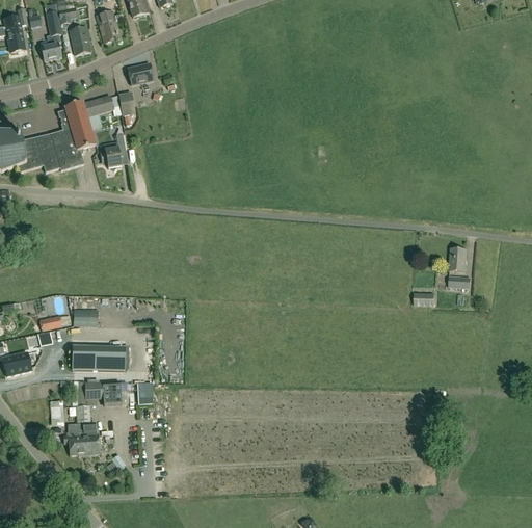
[(128,0),(133,16),(149,10),(144,0),(128,0)]
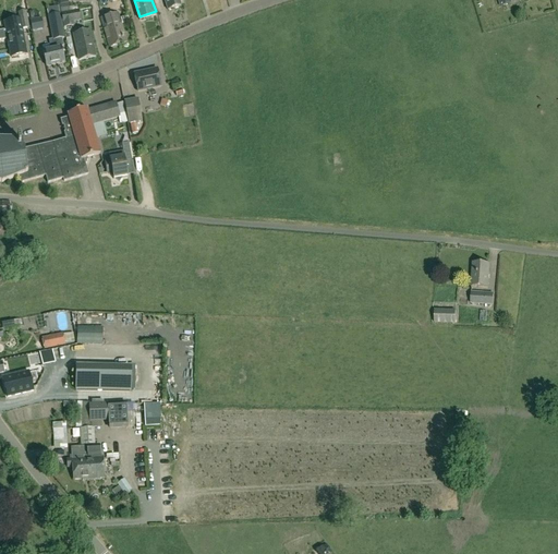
[(81,16),(79,5),(60,9),(63,24),(72,23),(74,22),(73,19),(81,16)]
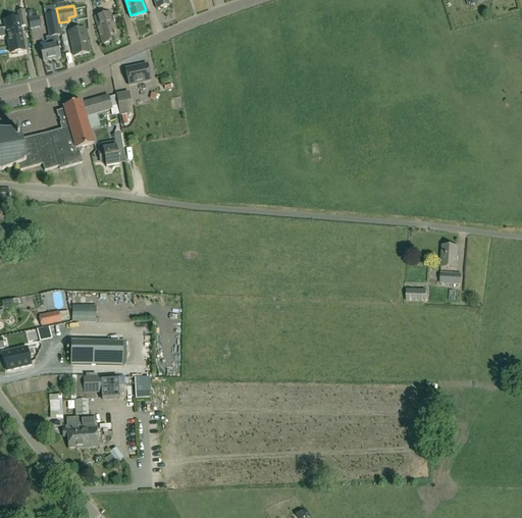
[(28,22),(24,6),(16,8),(19,23),(28,22)]
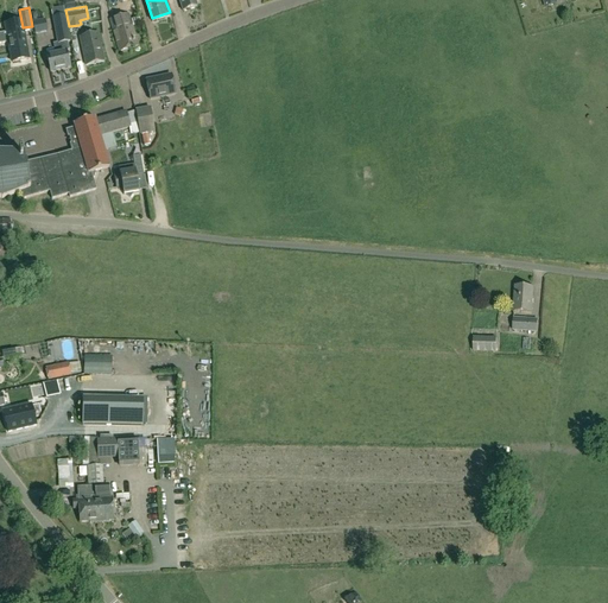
[(45,51),(50,69),(70,63),(65,46),(69,46),(68,38),(70,38),(65,11),(51,13),(57,40),(57,39),(59,48),(45,51)]
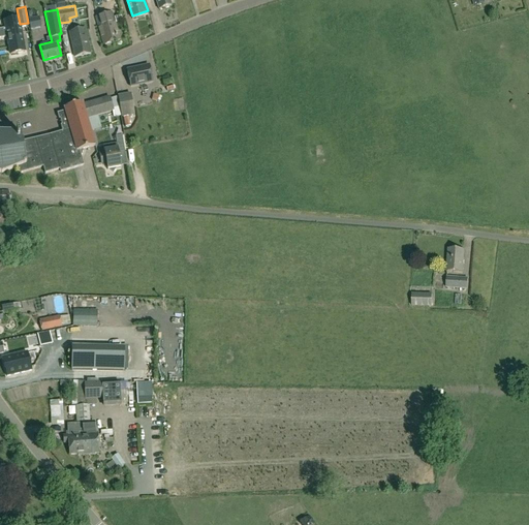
[(103,41),(119,36),(113,16),(111,17),(110,12),(98,16),(100,20),(97,21),(103,41)]
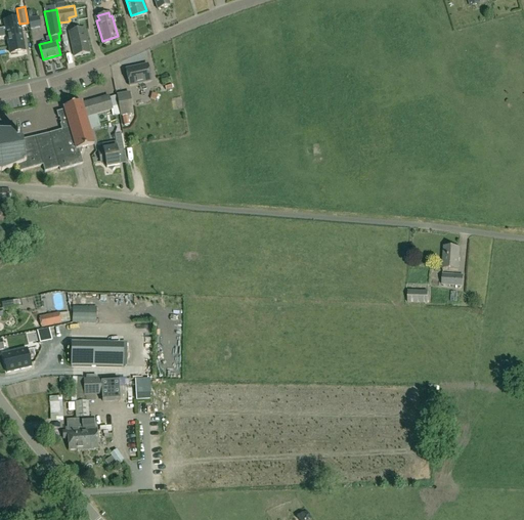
[(0,25),(0,34),(7,33),(10,51),(25,48),(22,30),(16,31),(15,23),(0,25)]
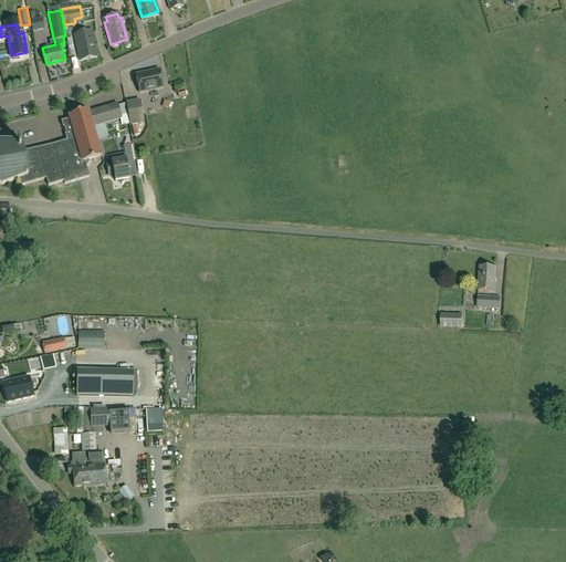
[(79,56),(96,53),(91,27),(74,30),(73,30),(79,56)]
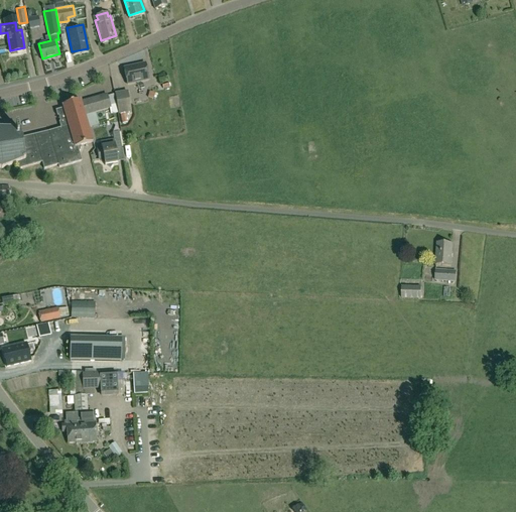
[(146,60),(125,65),(128,83),(149,79),(146,60)]
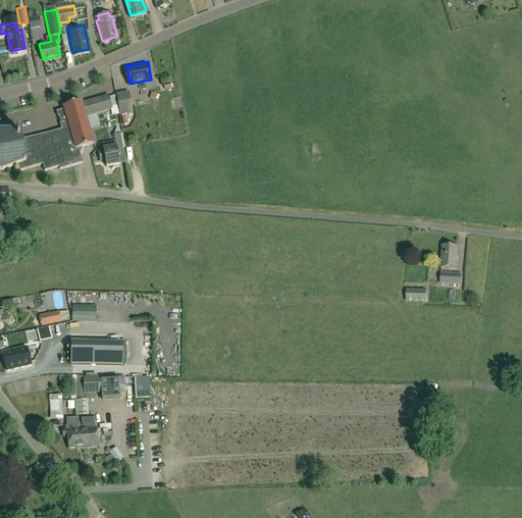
[(168,71),(159,73),(162,82),(170,79),(168,71)]
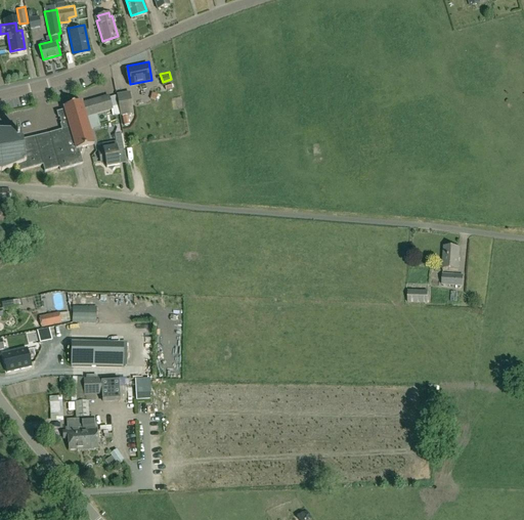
[(133,111),(129,88),(116,90),(120,113),(122,113),(124,123),(128,122),(127,112),(133,111)]
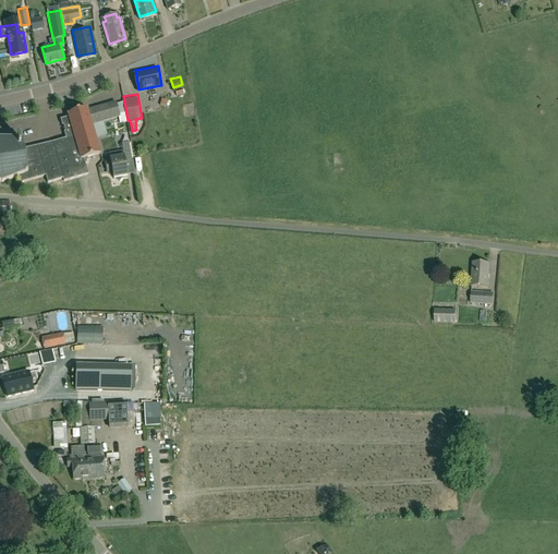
[(87,106),(68,111),(68,115),(60,117),(65,135),(52,140),(35,144),(24,146),(23,137),(20,137),(20,134),(16,135),(17,137),(0,135),(0,179),(1,179),(19,173),(21,180),(45,172),(47,180),(62,176),(63,178),(88,171),(85,160),(86,160),(87,156),(87,155),(100,151),(95,135),(107,132),(102,118),(119,113),(119,112),(125,111),(123,101),(117,104),(116,101),(88,109),(87,106)]
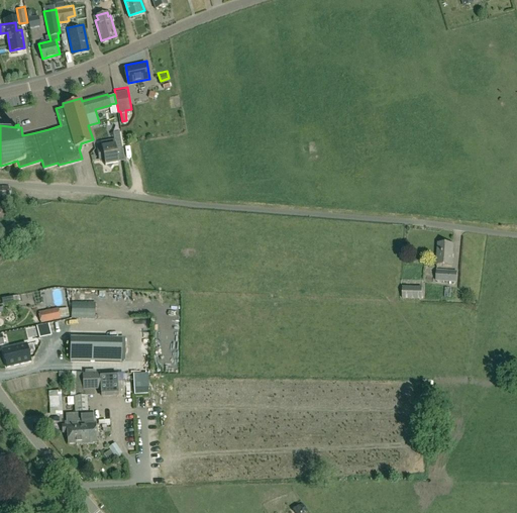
[(113,136),(101,138),(102,144),(97,145),(99,158),(99,157),(104,161),(105,163),(107,162),(110,165),(113,161),(118,161),(115,144),(121,143),(119,129),(112,130),(113,136)]
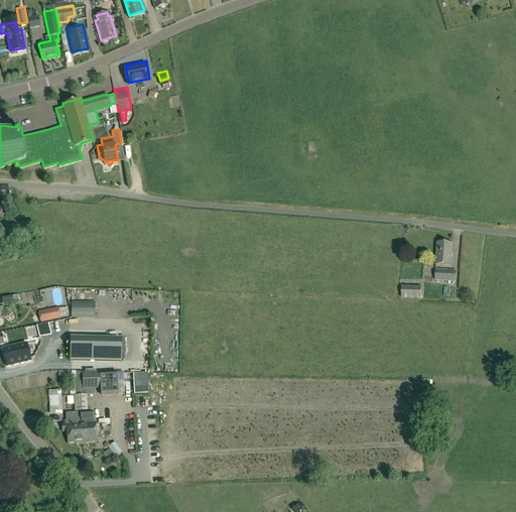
[(0,194),(10,194),(10,184),(0,184),(0,194)]
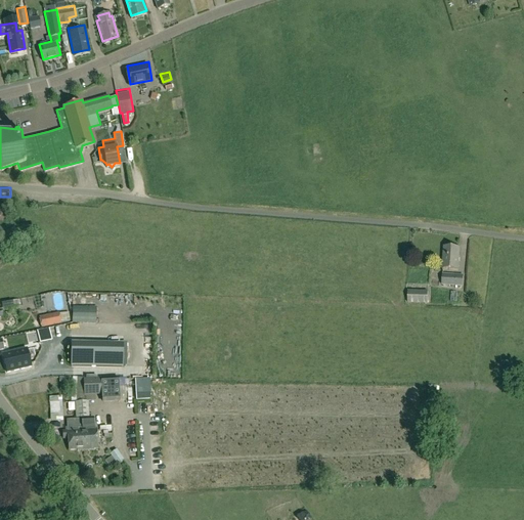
[(444,244),(443,265),(457,266),(459,245),(444,244)]
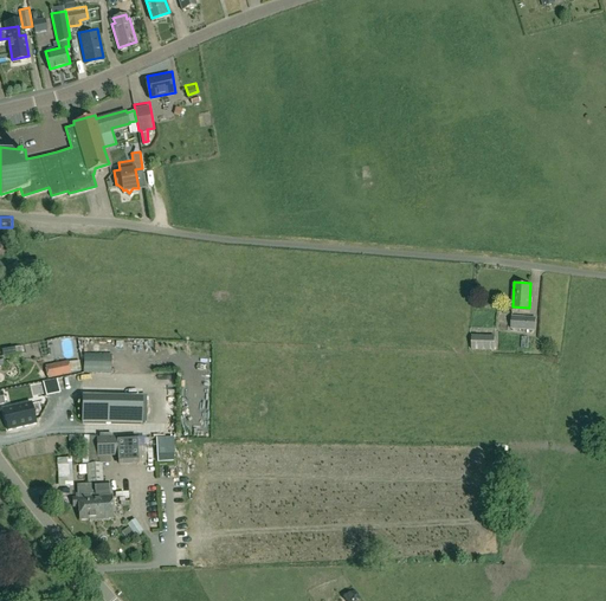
[(510,325),(535,327),(535,314),(511,312),(510,325)]
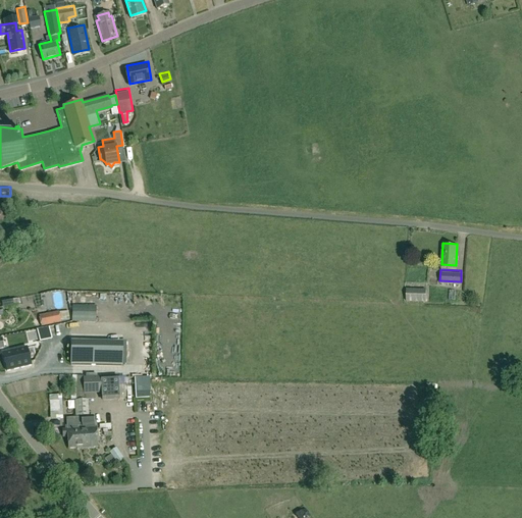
[(426,286),(406,286),(406,299),(426,299),(426,286)]
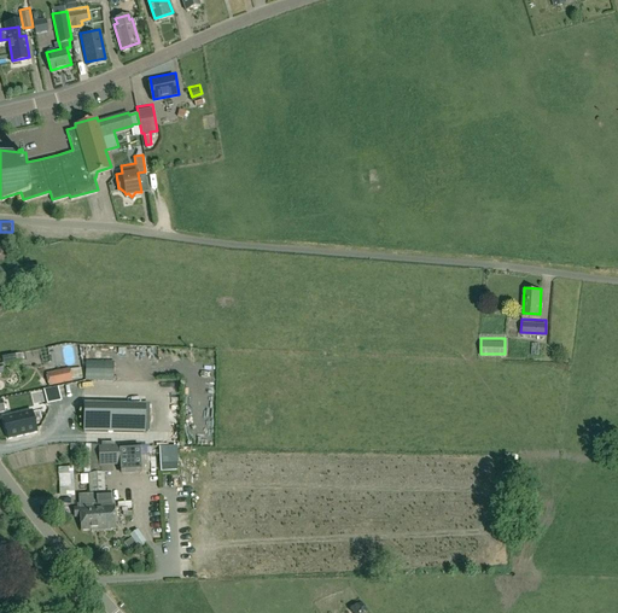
[(69,365),(46,369),(48,383),(73,377),(69,365)]
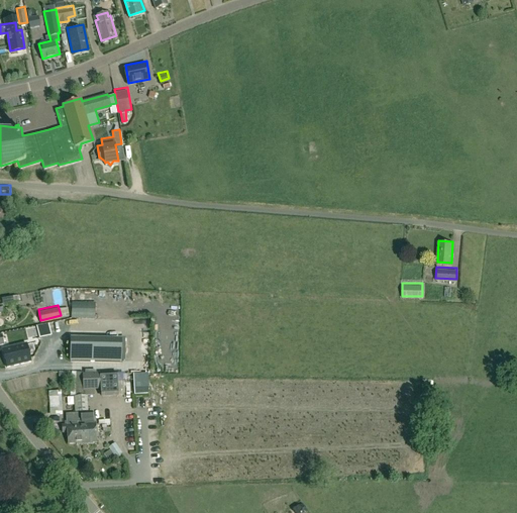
[(124,330),(74,330),(74,350),(124,350),(124,330)]
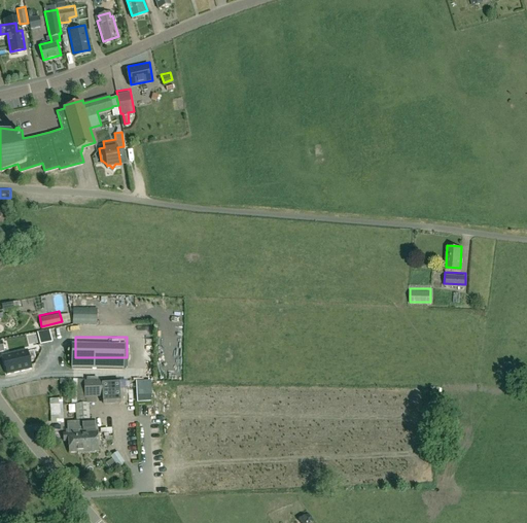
[(3,353),(7,372),(32,365),(27,348),(3,353)]
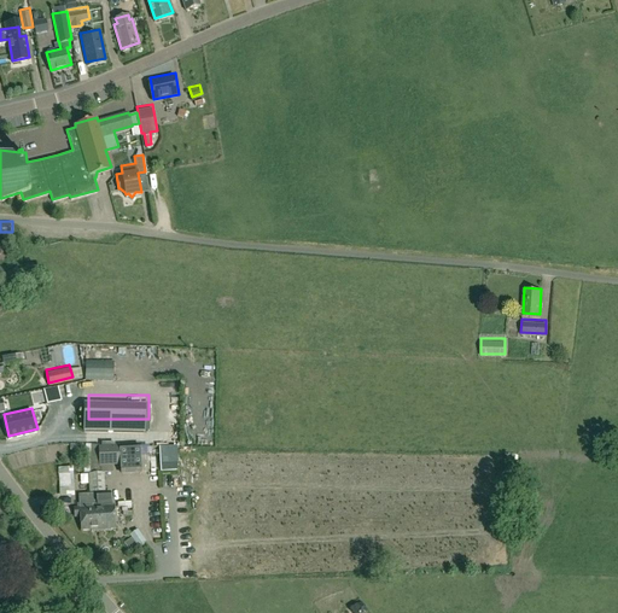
[(139,441),(120,442),(121,461),(121,468),(140,467),(139,441)]
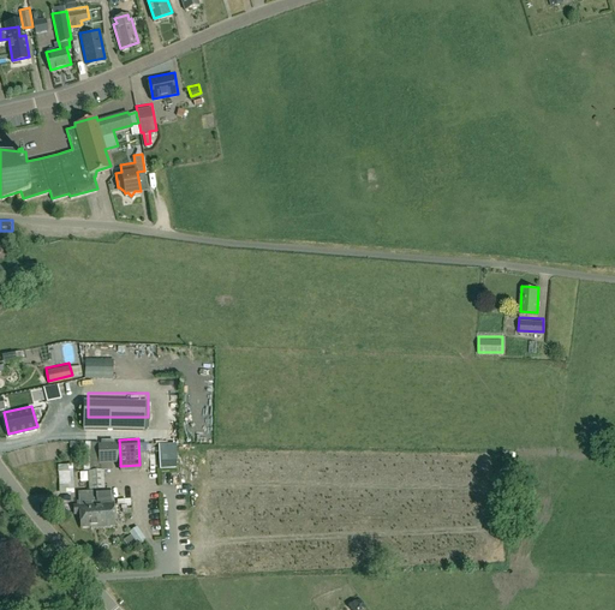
[(99,460),(120,459),(119,440),(97,441),(99,460)]
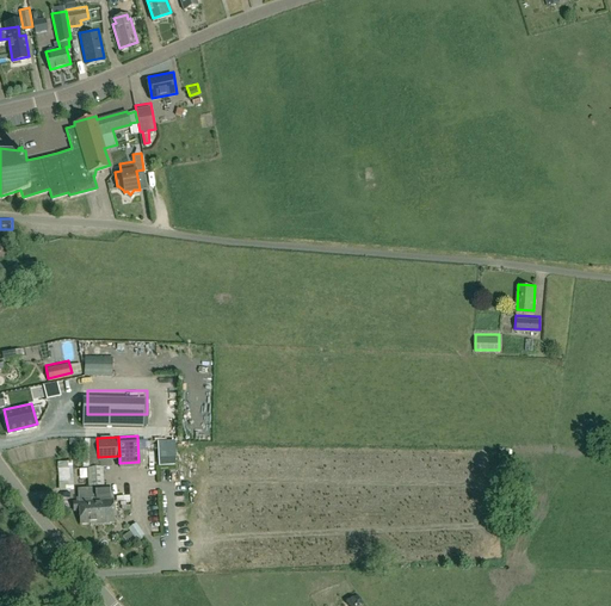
[(57,459),(59,486),(71,486),(69,465),(72,465),(72,458),(57,459)]
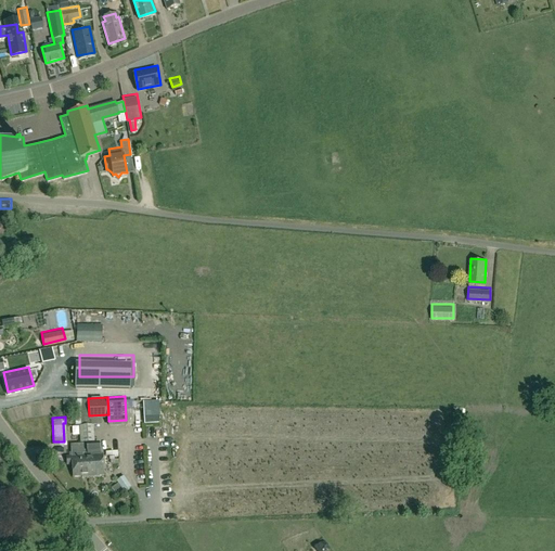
[(94,438),(93,421),(78,422),(79,439),(94,438)]
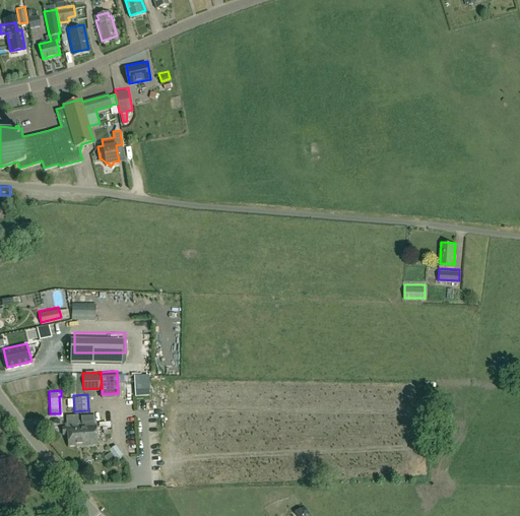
[(63,433),(68,433),(68,444),(77,443),(77,445),(92,444),(92,443),(98,443),(95,422),(90,422),(89,411),(80,411),(81,423),(80,412),(66,413),(67,425),(63,425),(63,433)]
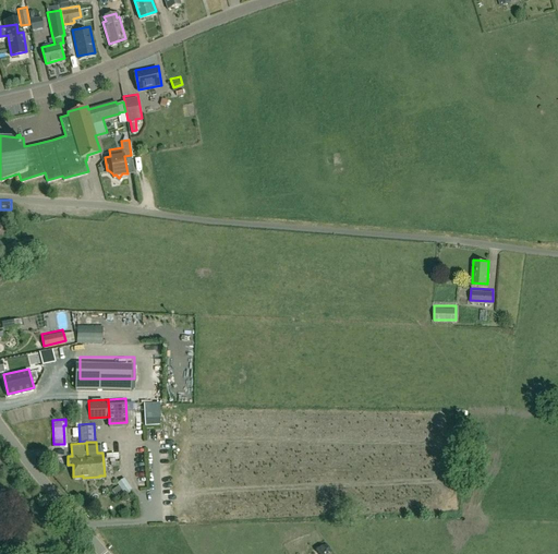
[(131,488),(123,476),(118,480),(125,491),(131,488)]
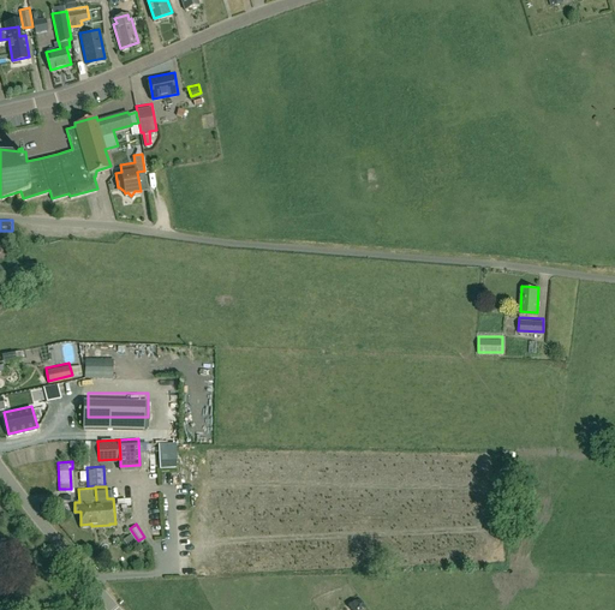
[(370,609),(365,596),(354,600),(358,609),(370,609)]
